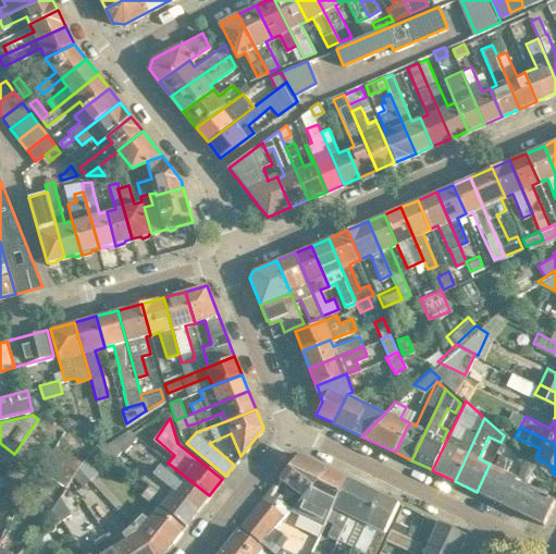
[(137,435),(128,429),(110,440),(121,448),(123,451),(137,435)]
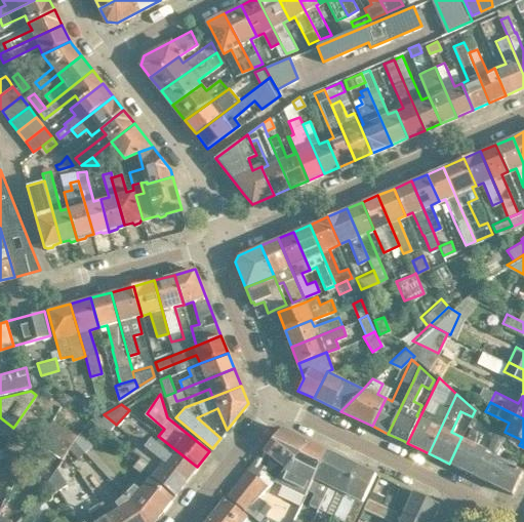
[(105,433),(114,423),(104,414),(101,417),(96,413),(88,418),(105,433)]
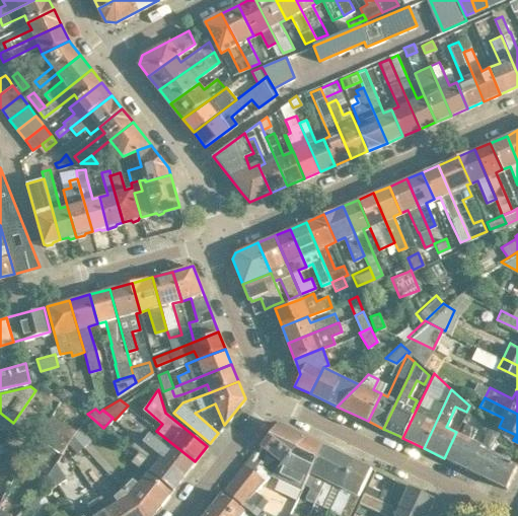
[(67,442),(73,434),(76,429),(52,414),(38,435),(61,451),(67,442)]
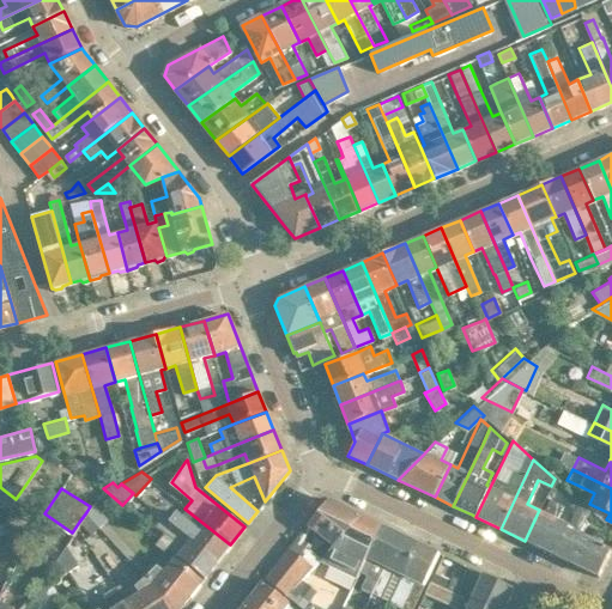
[(543,512),(539,510),(525,541),(552,554),(567,523),(555,518),(562,504),(550,498),(543,512)]
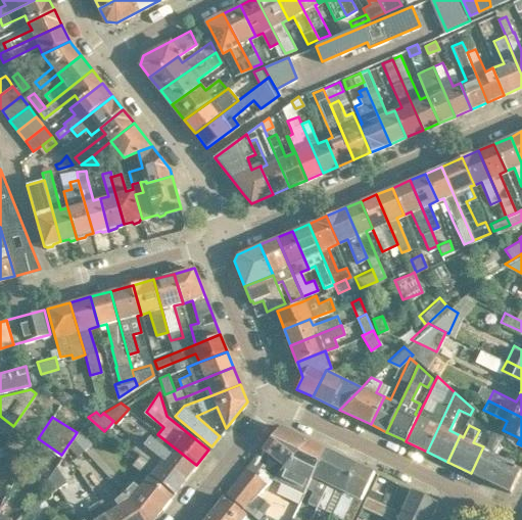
[(280,426),(262,448),(284,466),(310,440),(296,434),(295,433),(284,428),(282,427),(280,426)]
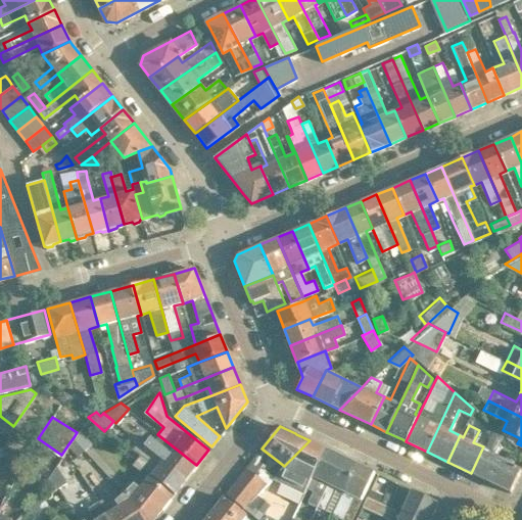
[(491,429),(483,446),(487,448),(494,453),(503,435),(501,434),(493,427),(491,429)]
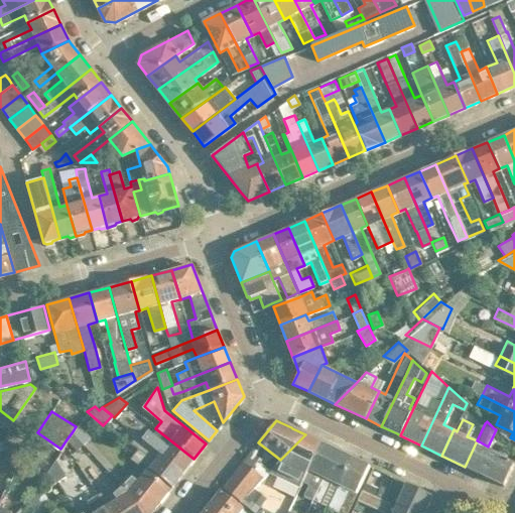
[(76,426),(73,431),(83,442),(90,435),(78,422),(76,426)]
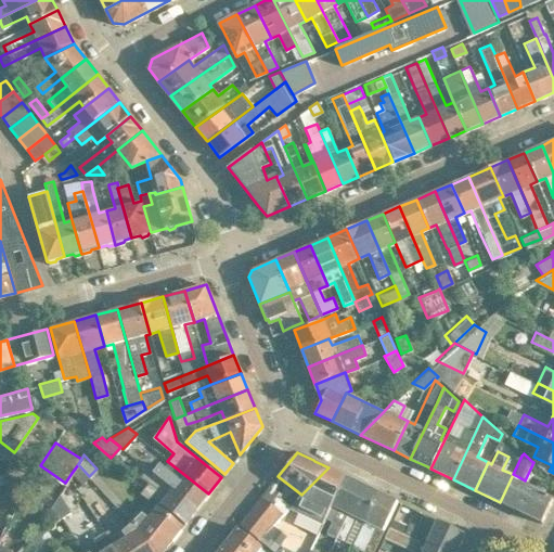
[(158,464),(153,473),(197,508),(208,493),(167,461),(162,467),(158,464)]
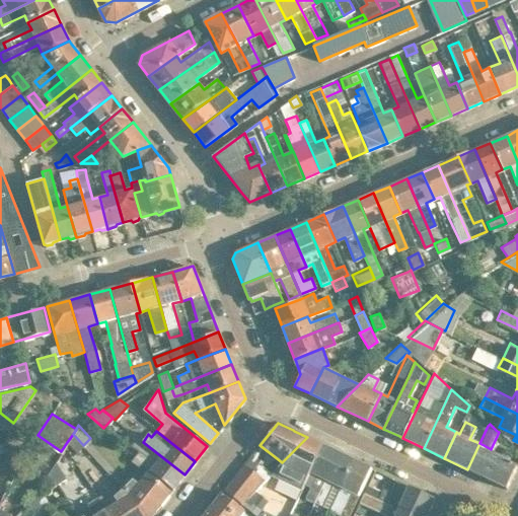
[(73,434),(67,442),(76,452),(83,445),(73,434)]
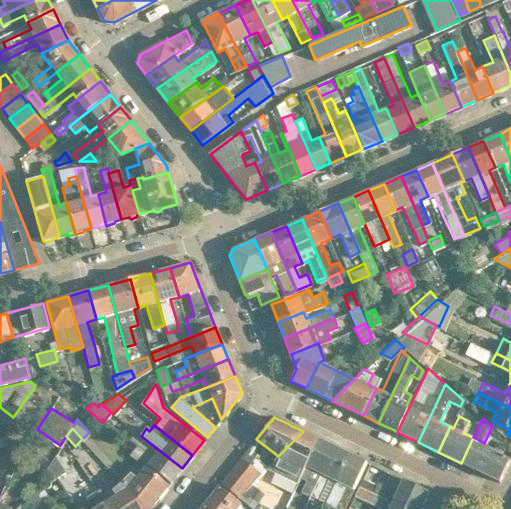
[(268,466),(267,467),(282,473),(297,480),(299,477),(318,438),(303,431),(278,456),(268,466)]
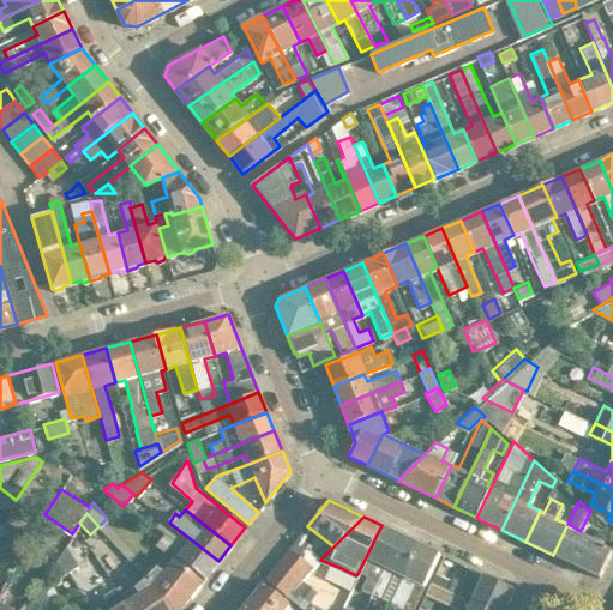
[(164,519),(157,529),(163,533),(173,541),(167,549),(194,571),(204,579),(218,561),(169,523),(164,519)]
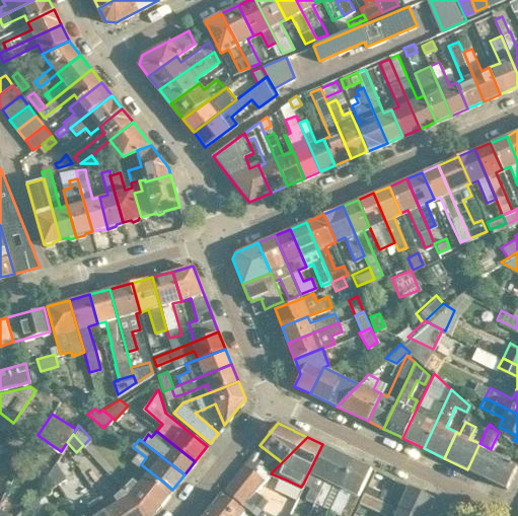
[(479,443),(467,469),(506,488),(516,465),(483,449),(484,445),(479,443)]
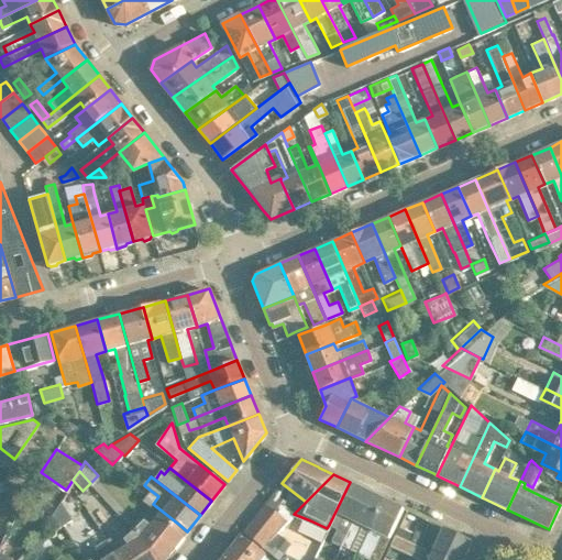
[(341,545),(366,491),(350,482),(329,525),(337,528),(331,540),(341,545)]
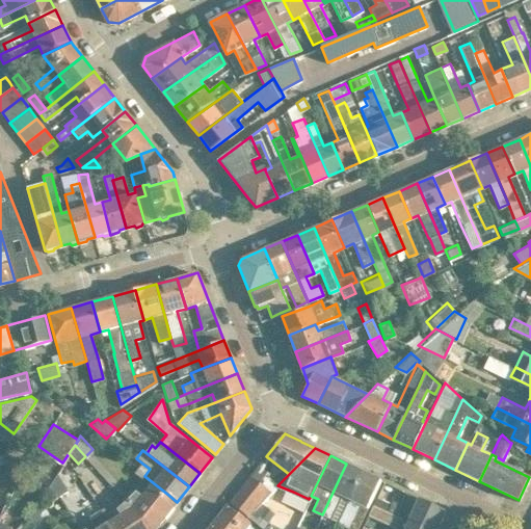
[(322,514),(317,525),(324,528),(329,518),(340,495),(349,499),(363,471),(346,464),(322,514)]
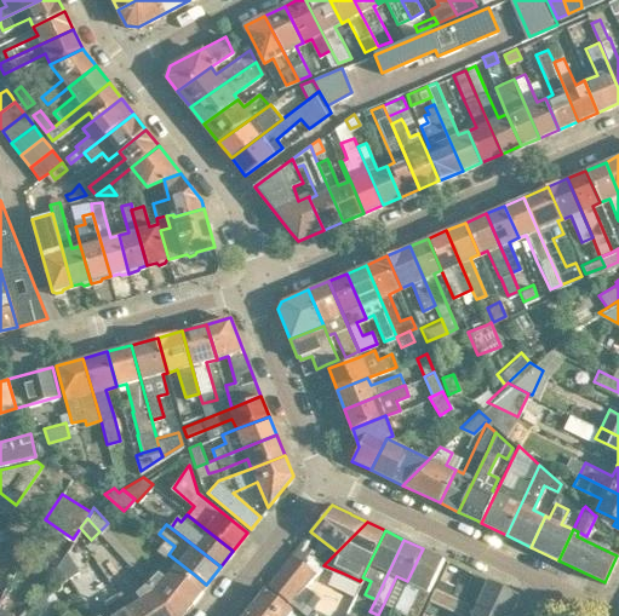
[(411,615),(414,615),(443,558),(423,548),(394,608),(402,612),(411,615)]
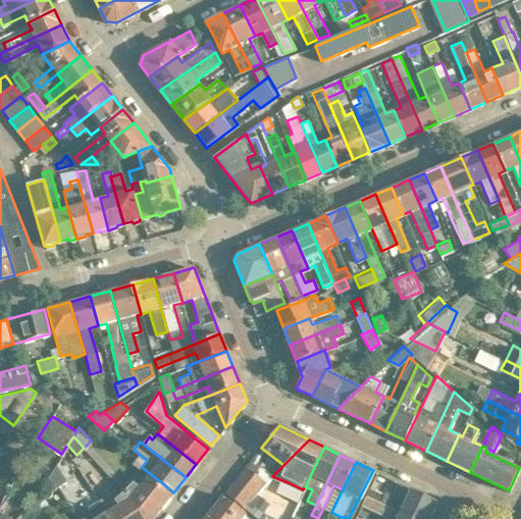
[(50,471),(58,485),(66,480),(55,463),(50,471)]
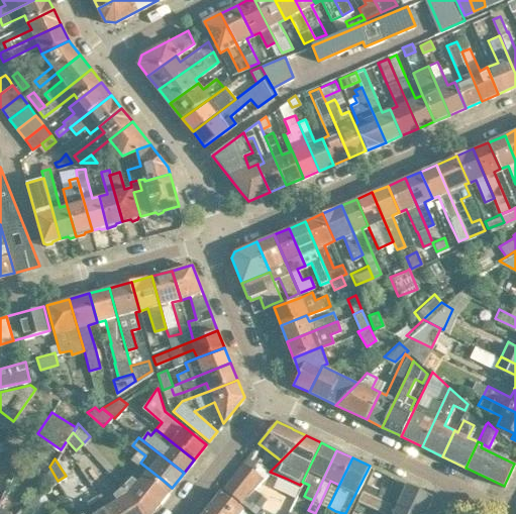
[(233,476),(253,492),(265,479),(243,463),(233,476)]
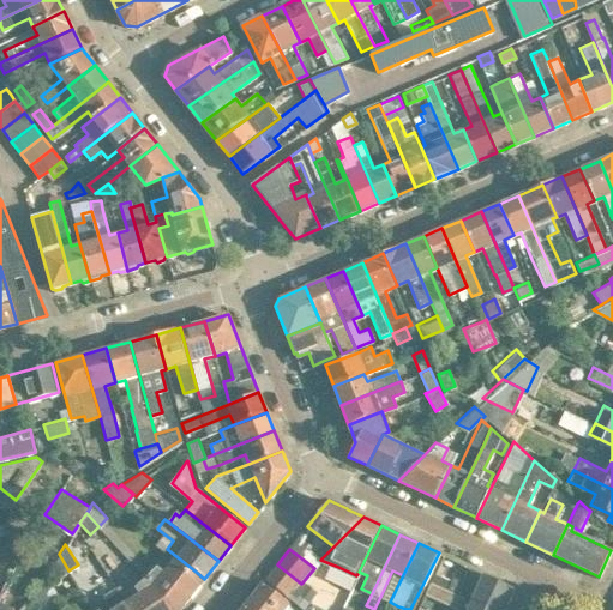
[(301,557),(314,568),(320,560),(308,549),(301,557)]
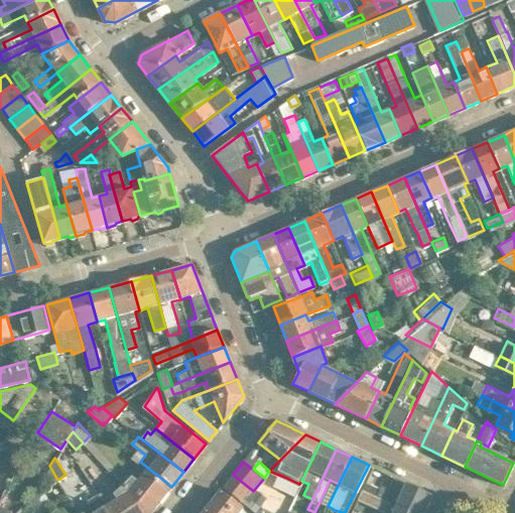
[(50,485),(57,480),(49,466),(43,474),(50,485)]
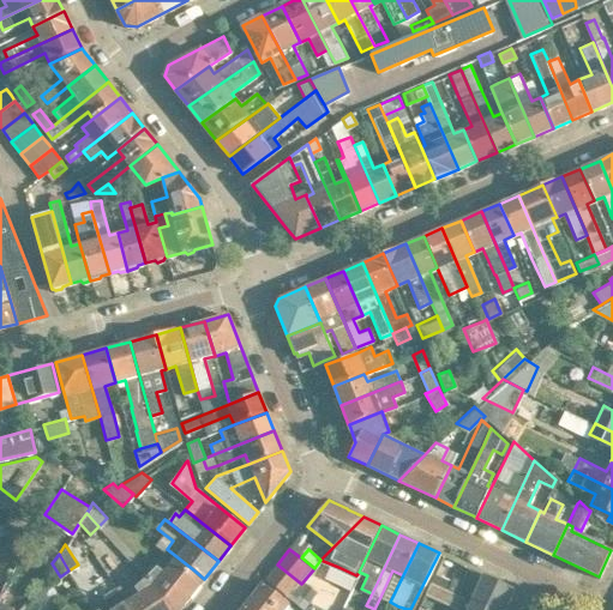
[(156,567),(145,577),(175,609),(179,609),(202,583),(191,575),(173,561),(163,573),(156,567)]
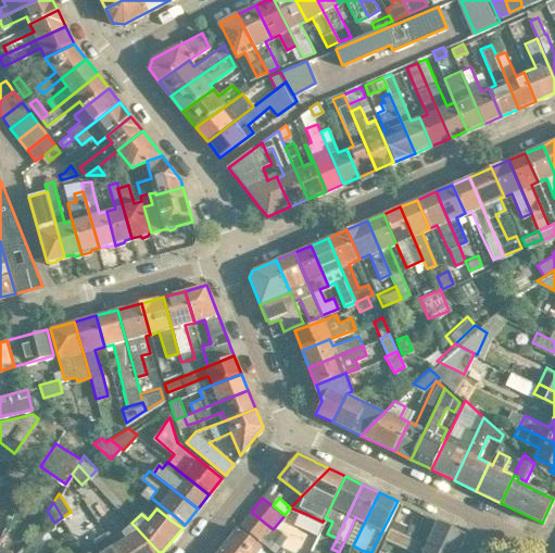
[(251,512),(240,525),(262,542),(273,529),(251,512)]
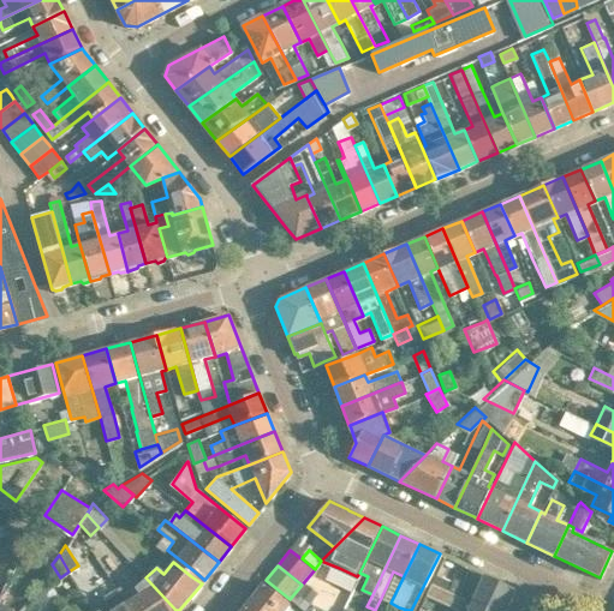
[(435,574),(431,582),(492,610),(505,610),(514,589),(511,587),(484,575),(470,568),(463,581),(453,577),(452,581),(435,574)]
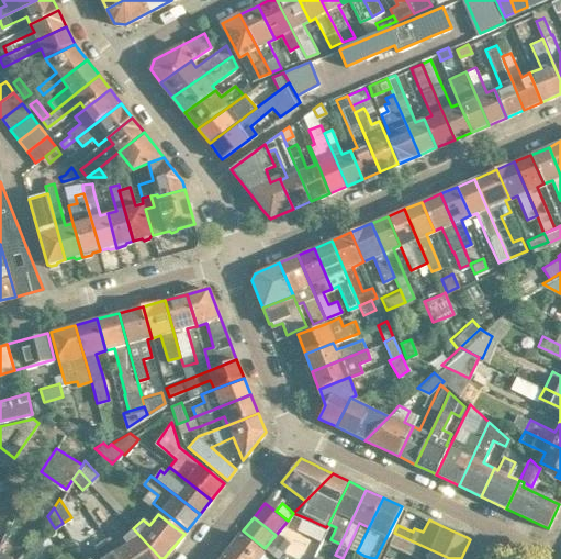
[(178,523),(175,527),(184,534),(187,530),(178,523)]
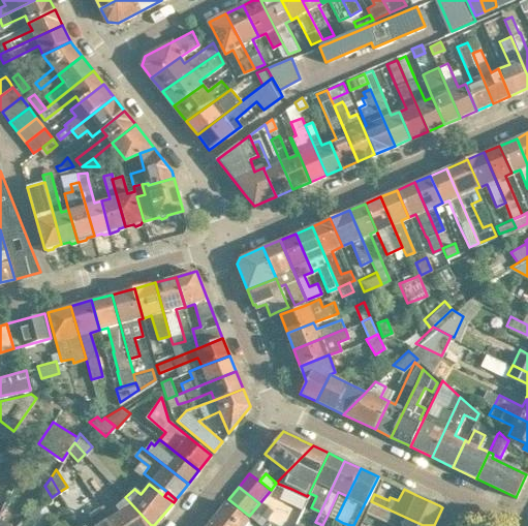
[(111,497),(99,504),(113,525),(151,525),(125,497),(116,505),(111,497)]
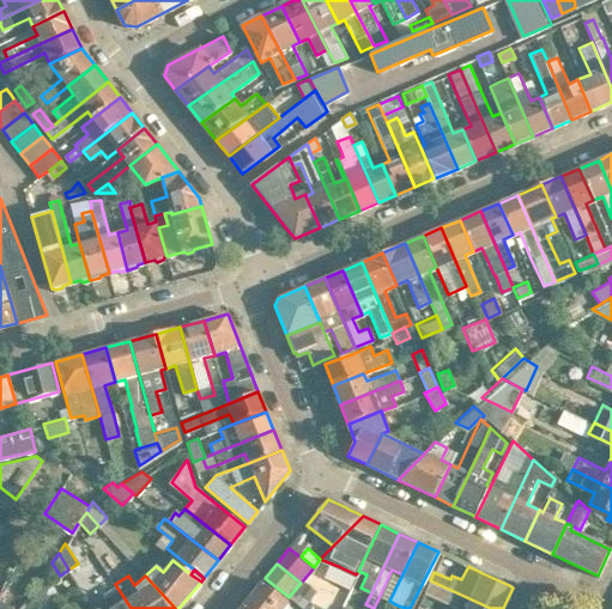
[(490,608),(430,580),(424,592),(449,606),(458,608),(490,608)]
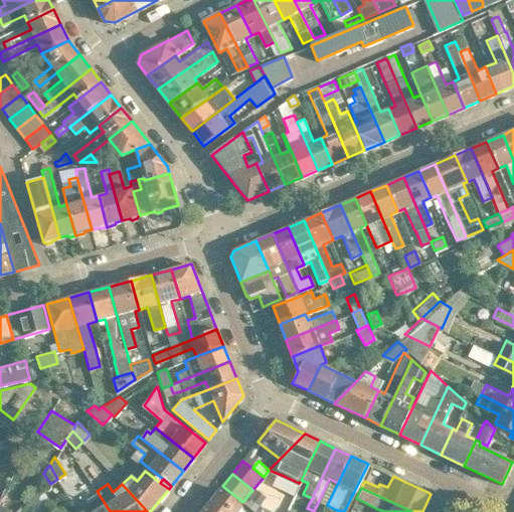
[(33,489),(27,498),(35,511),(44,505),(33,489)]
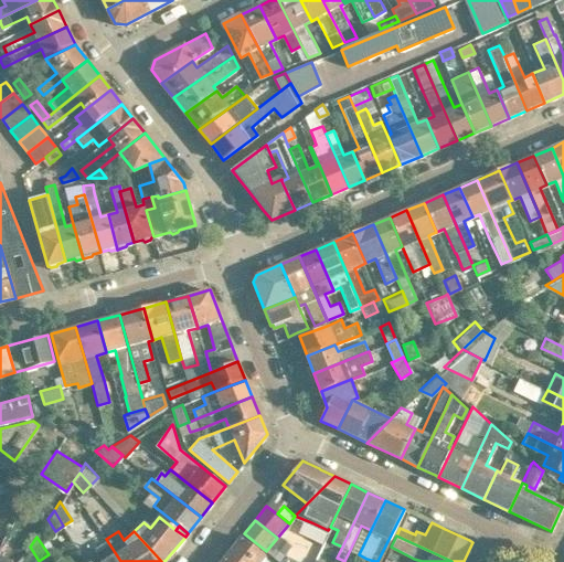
[(259,561),(265,555),(242,537),(225,558),(231,561),(259,561)]
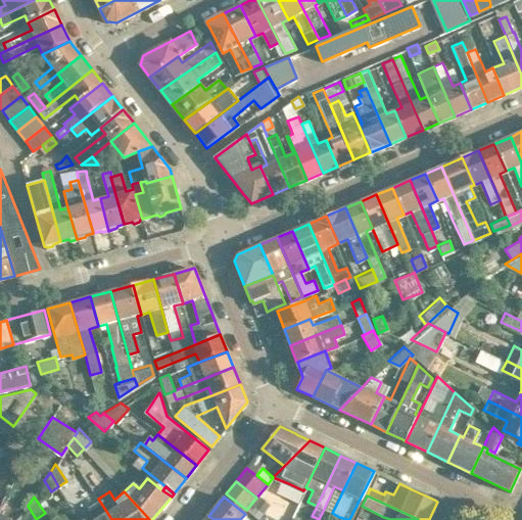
[(256,498),(246,510),(258,519),(269,507),(256,498)]
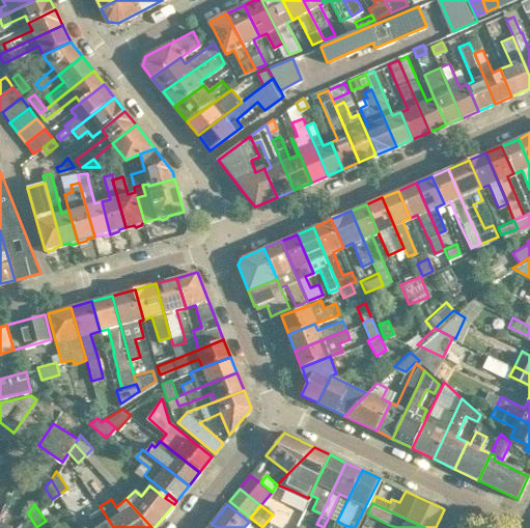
[(94,521),(83,527),(113,527),(100,506),(89,513),(94,521)]
